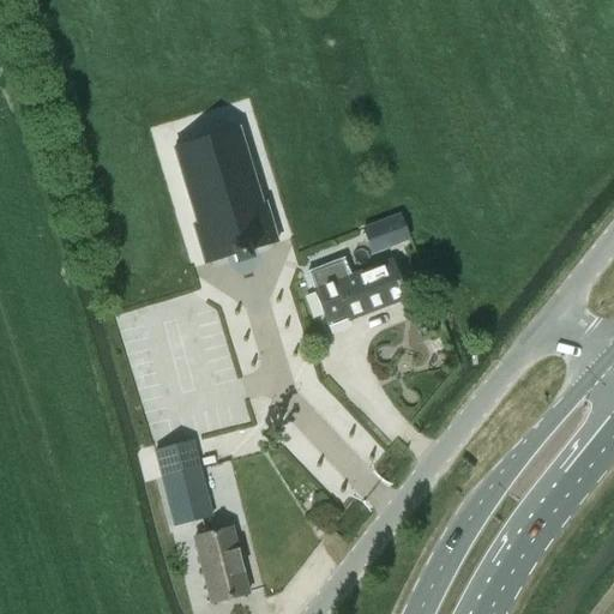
[(239,128),(176,148),(199,224),(197,227),(208,264),(234,257),(235,263),(252,258),(251,252),(277,244),(265,206),(263,208),(239,128)]
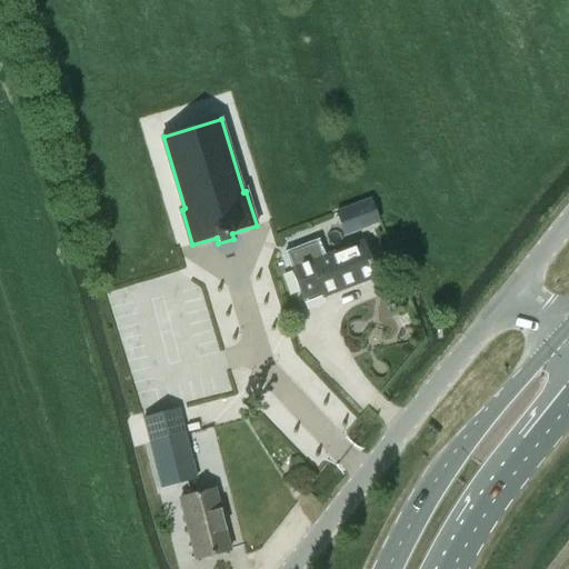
[(370,198),(335,212),(343,237),(380,223),(370,198)]
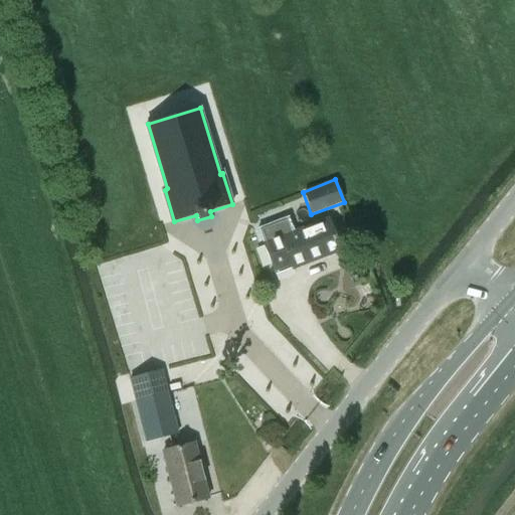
[(328,220),(296,232),(289,215),(256,228),(263,244),(269,242),(276,260),(289,254),(294,268),(340,249),(328,220)]
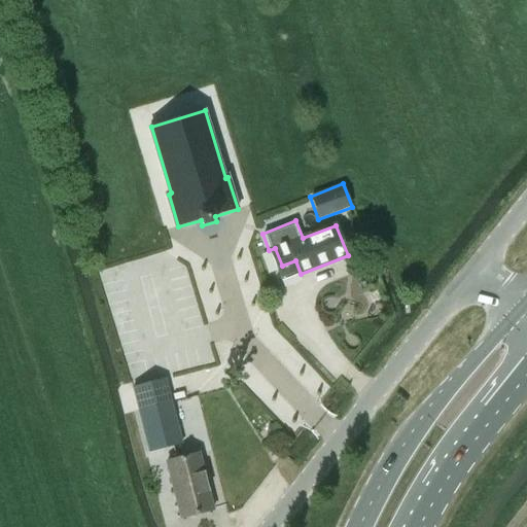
[(327,382),(271,322),(231,360),(291,425),(300,417),(308,425),(321,412),(310,399),(327,382)]
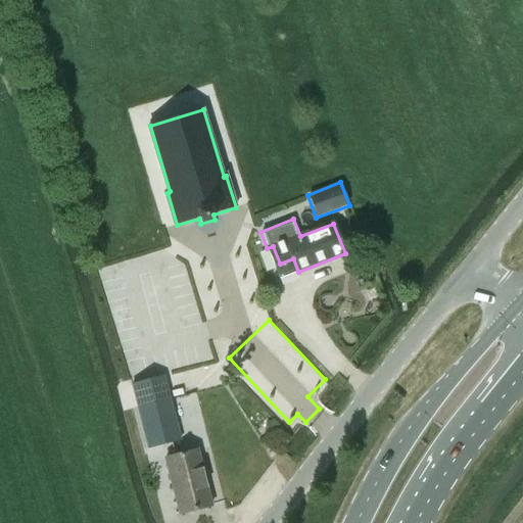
[(137,408),(128,411),(132,425),(141,422),(148,449),(182,440),(164,376),(131,384),(137,408)]
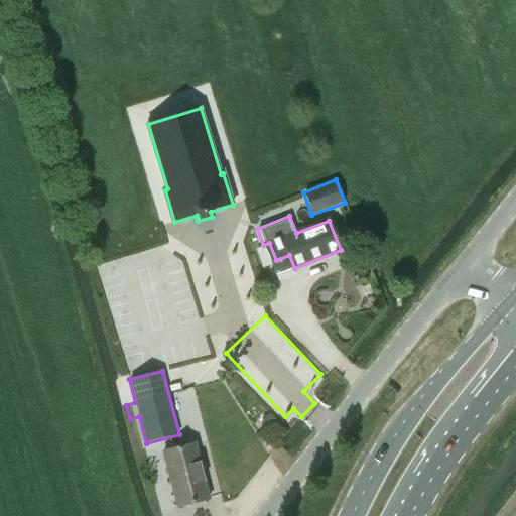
[(195,444),(164,453),(178,506),(209,499),(195,444)]
